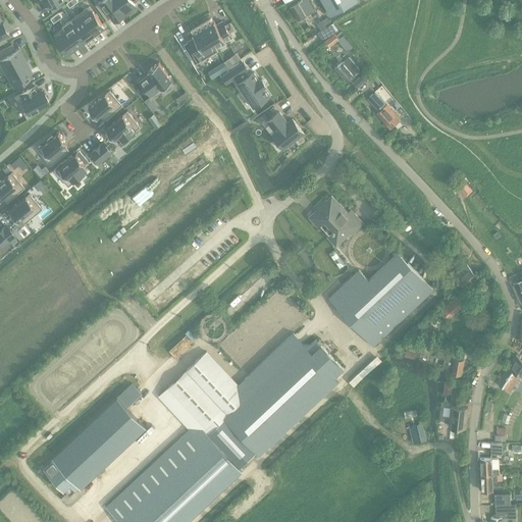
[(64,0),(40,0),(43,5),(46,3),(49,8),(64,0)]
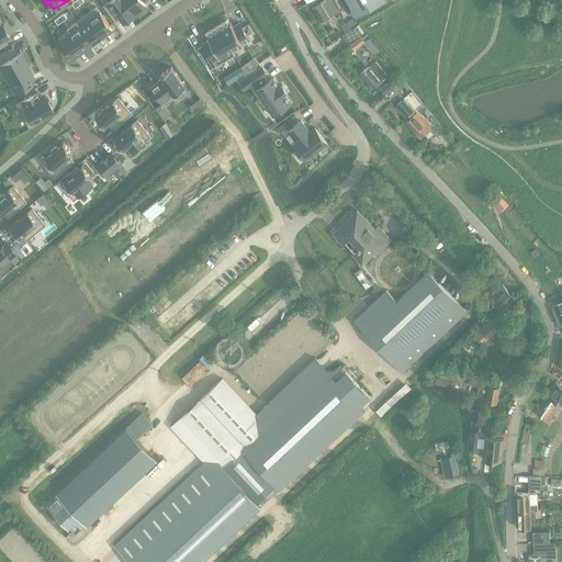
[(111,0),(103,6),(115,21),(121,18),(124,21),(135,12),(125,0),(111,0)]
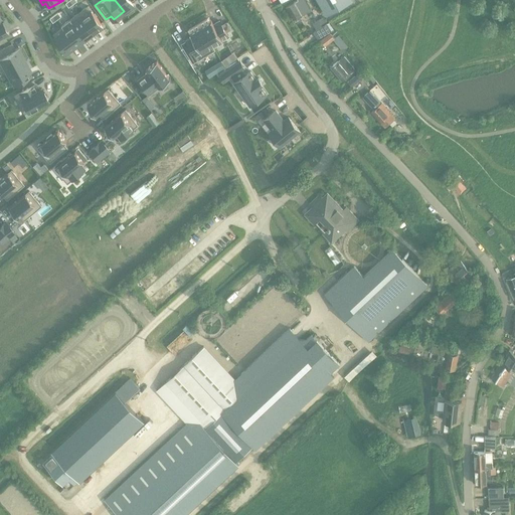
[(115,0),(124,11),(134,4),(132,1),(132,0),(115,0)]
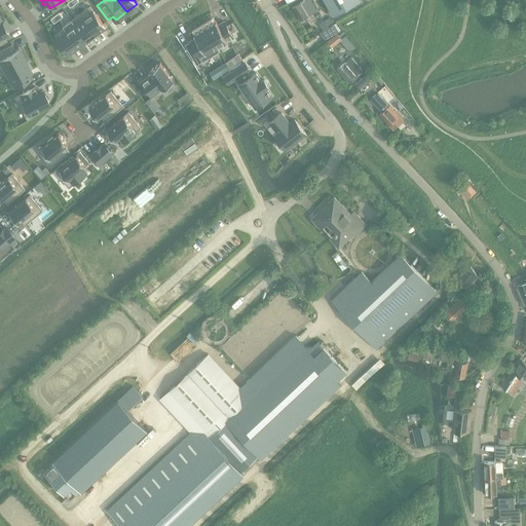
[(310,0),(303,0),(304,0),(292,7),(300,22),(316,11),(310,0)]
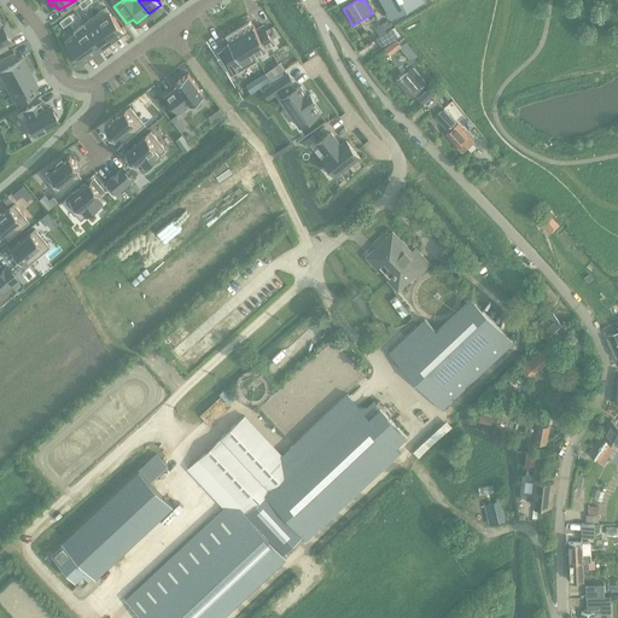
[(382,0),(391,17),(421,0),(382,0)]
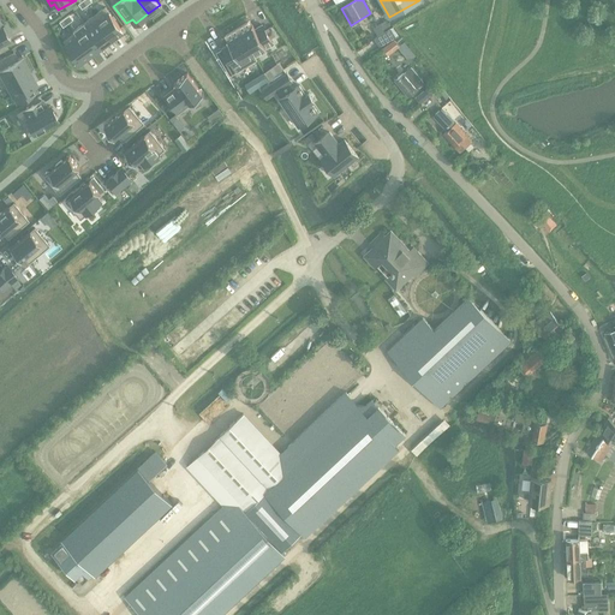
[(95,16),(112,40),(123,31),(106,7),(95,16)]
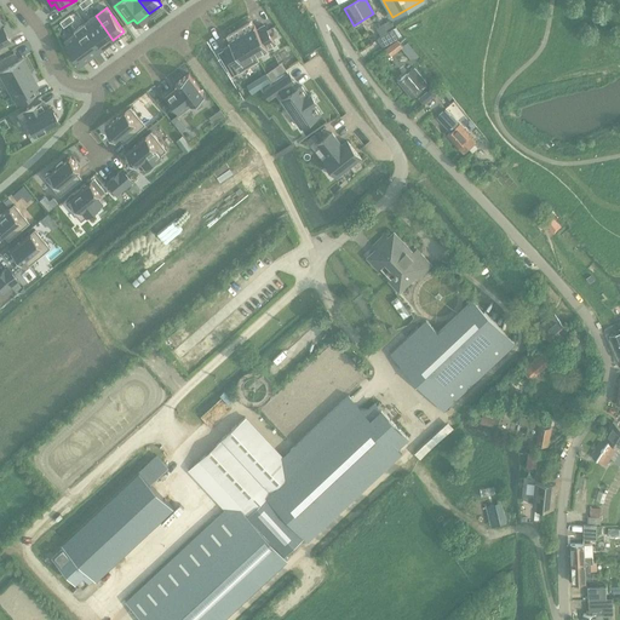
[(113,40),(96,16),(85,23),(103,47),(113,40)]
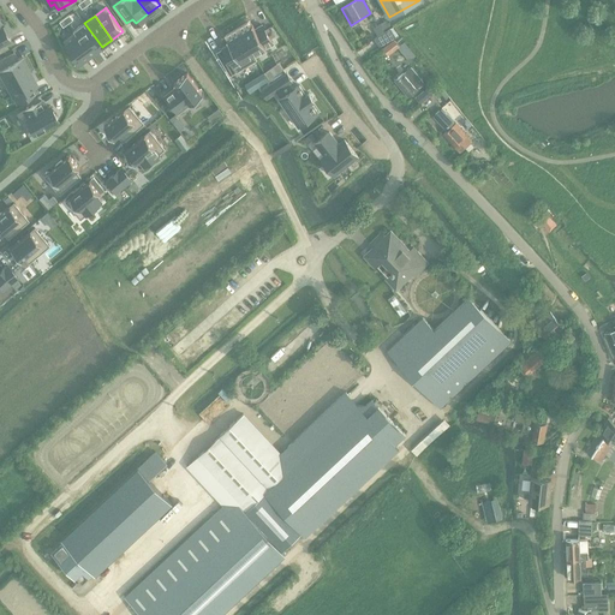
[(390,29),(387,21),(374,28),(378,36),(375,40),(380,47),(395,37),(390,29)]
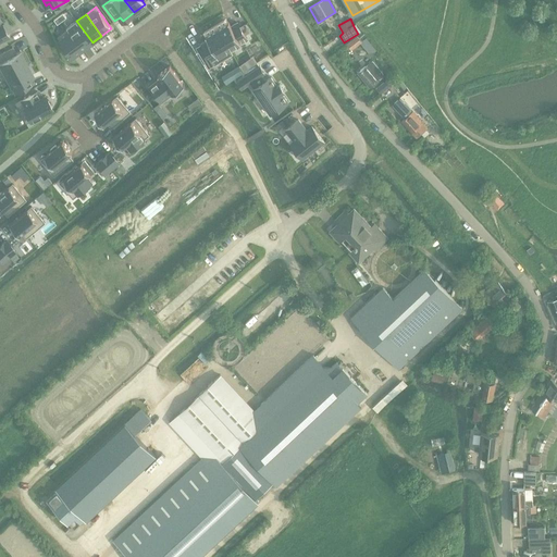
[(66,28),(83,49),(93,42),(76,21),(66,28)]
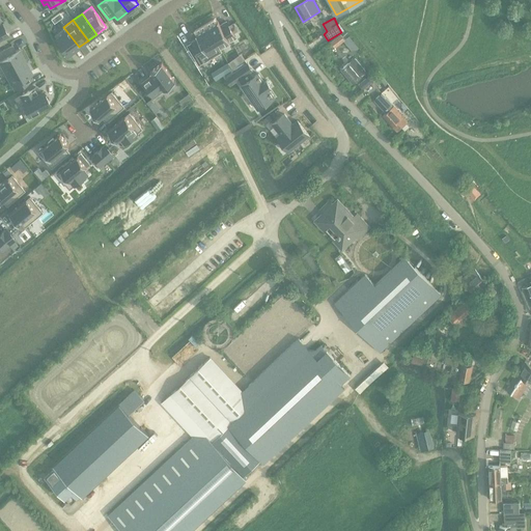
[(219,21),(207,28),(219,48),(236,37),(226,21),(221,25),(219,21)]
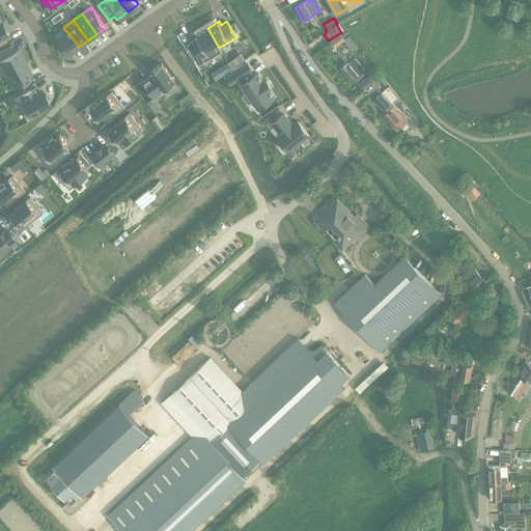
[(63,27),(64,29),(56,35),(59,39),(57,40),(61,46),(62,45),(70,54),(79,47),(63,27)]
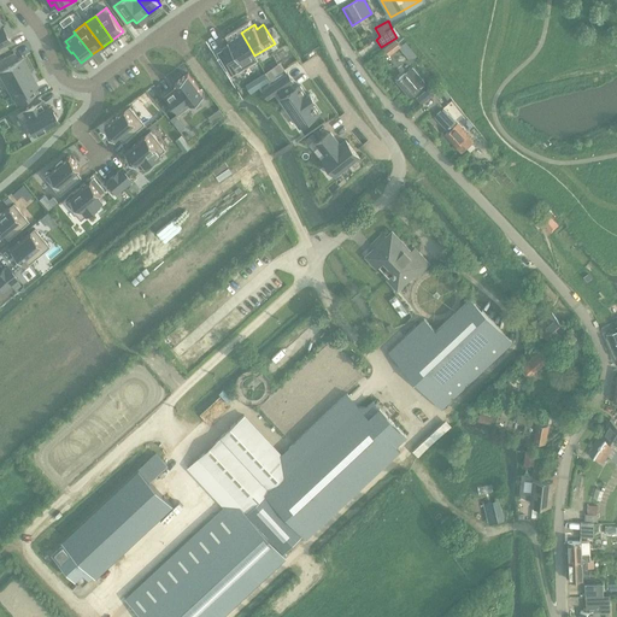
[(230,45),(224,48),(238,72),(258,60),(254,56),(241,33),(228,40),(230,45)]
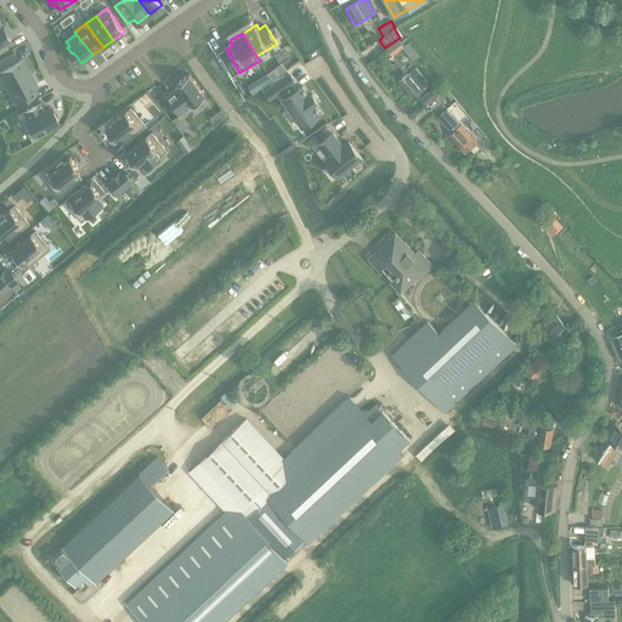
[(396,44),(388,50),(394,57),(401,51),(396,44)]
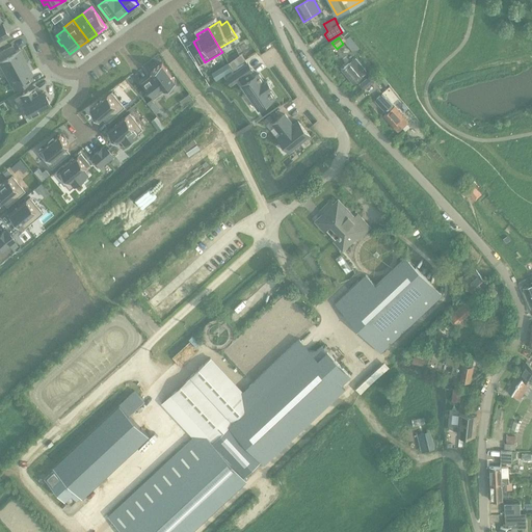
[(25,61),(19,50),(16,52),(12,46),(0,52),(0,73),(1,75),(5,72),(25,61)]
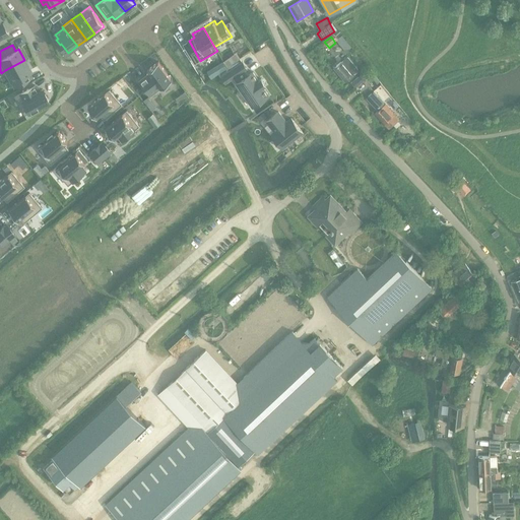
[(341,62),(334,68),(345,83),(353,76),(354,75),(353,74),(358,70),(347,58),(341,62)]
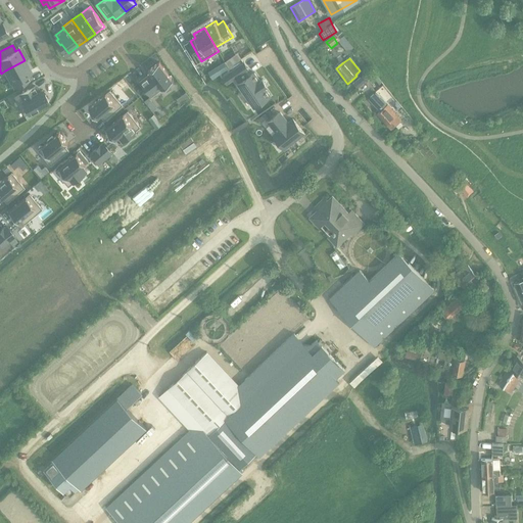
[(25,60),(5,70),(14,88),(31,79),(28,73),(31,70),(25,60)]
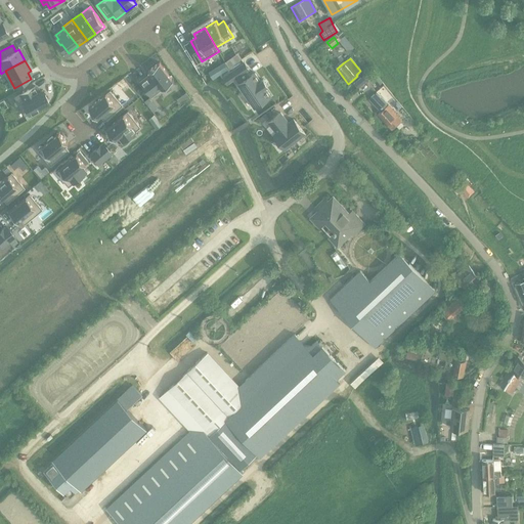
[(151,74),(141,81),(153,96),(173,80),(160,62),(148,71),(151,74)]
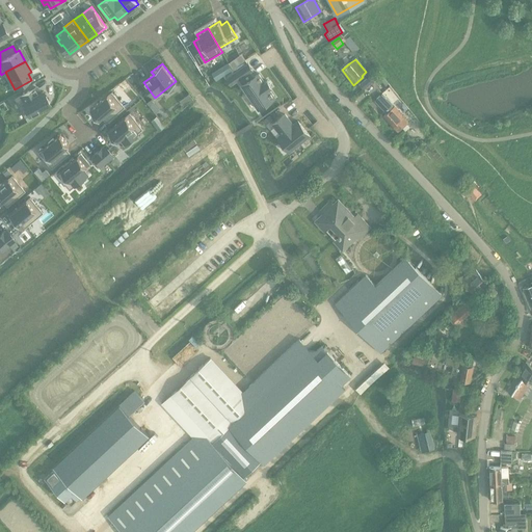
[(228,63),(222,67),(227,73),(232,70),(228,63)]
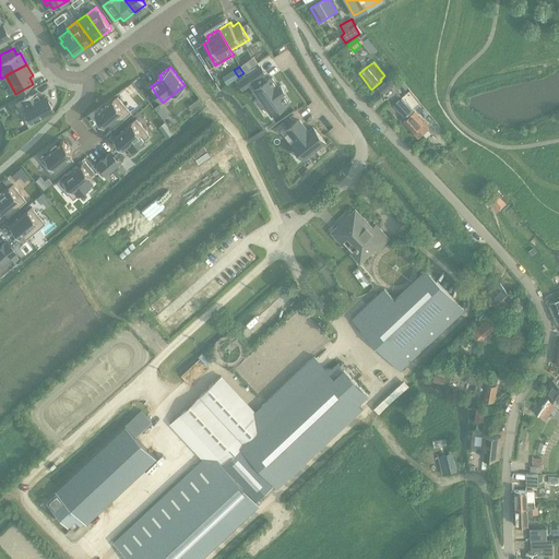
[(261,67),(246,76),(250,84),(251,84),(263,75),(265,73),(261,67)]
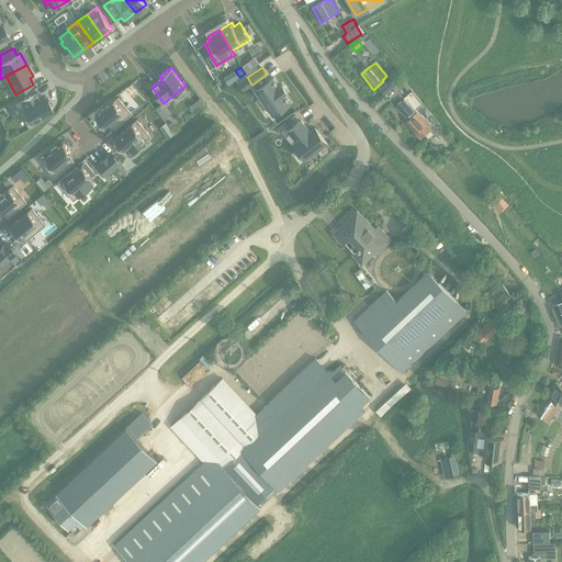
[(265,76),(253,85),(256,89),(255,90),(272,115),(291,102),(284,93),(288,92),(282,85),(279,87),(273,77),(269,80),(265,76)]
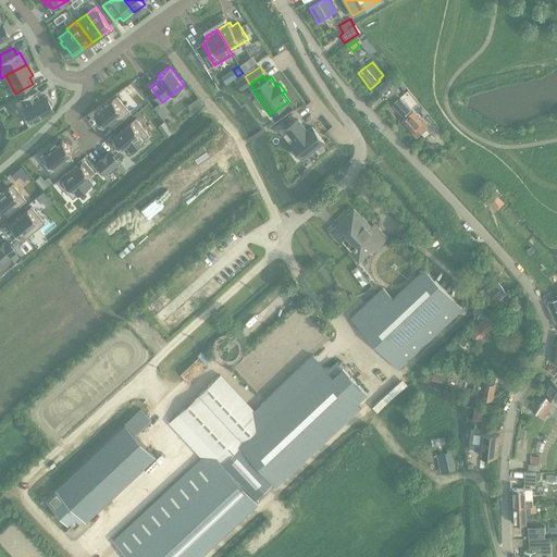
[(400,79),(395,84),(401,91),(407,87),(400,79)]
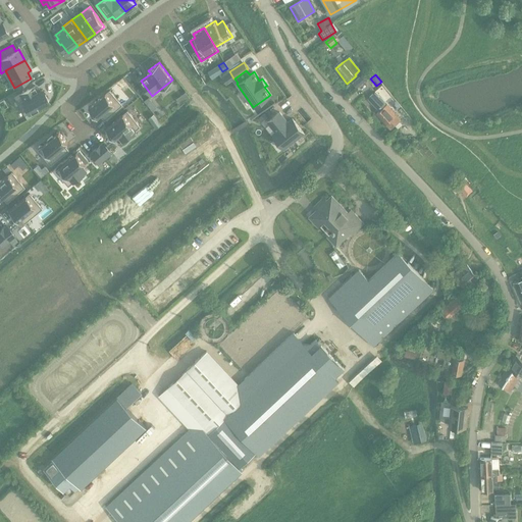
[(357,89),(366,82),(361,76),(353,84),(357,89)]
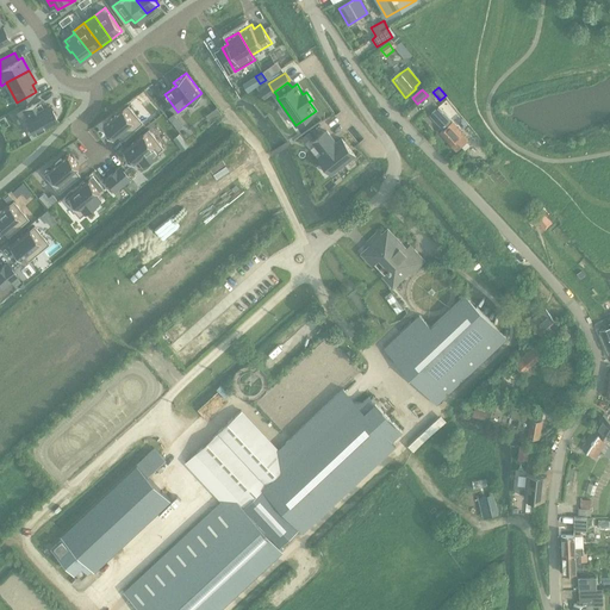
[(45,107),(41,100),(17,113),(29,134),(56,118),(49,105),(45,107)]
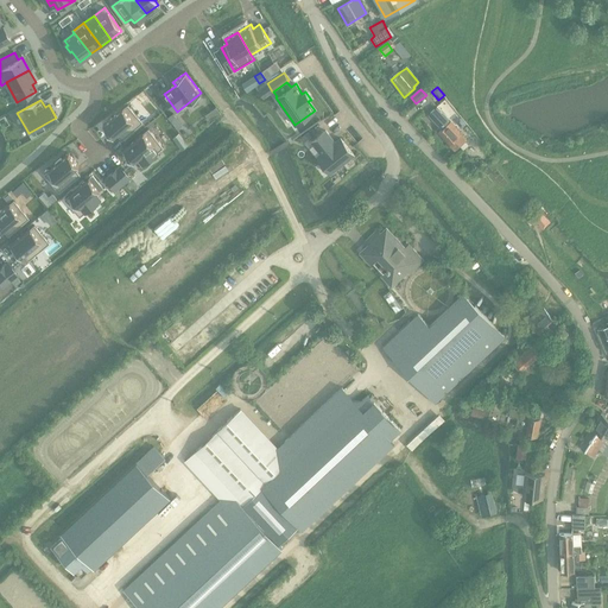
[(128,105),(103,125),(113,137),(118,134),(122,140),(143,122),(128,105)]
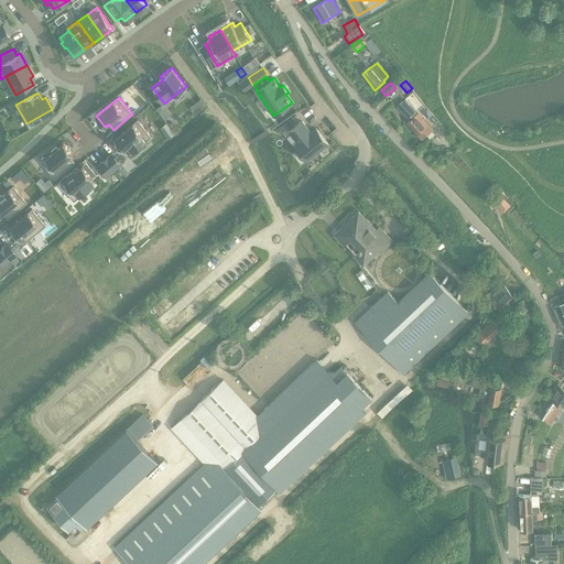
[(416,111),(405,99),(398,107),(409,119),(416,111)]
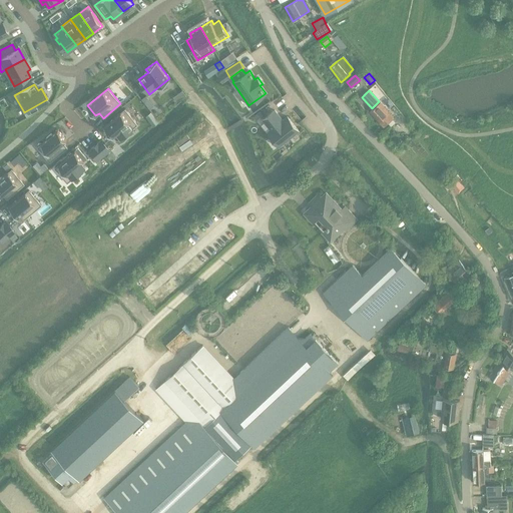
[(146,96),(141,99),(145,104),(149,100),(146,96)]
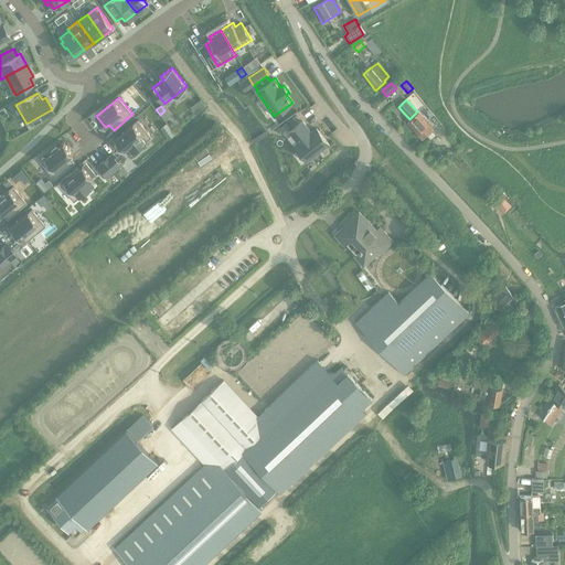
[(418,114),(407,125),(423,140),(434,130),(418,114)]
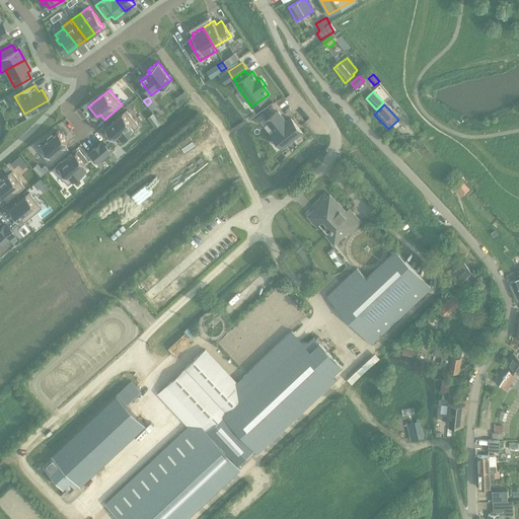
[(127,110),(105,128),(115,138),(118,136),(122,141),(139,126),(127,110)]
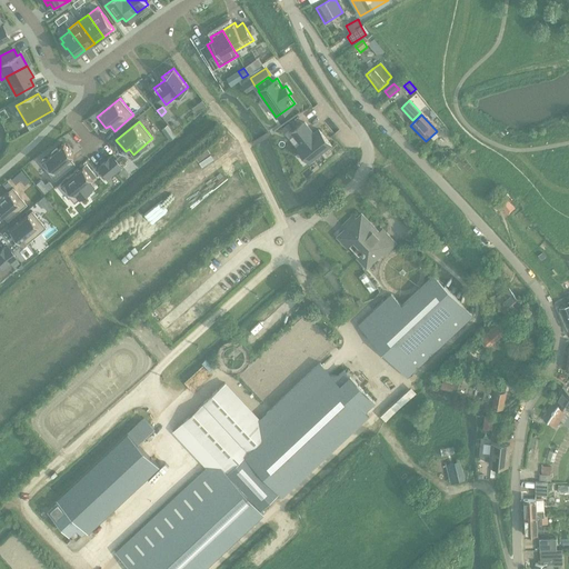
[(289,122),(282,128),(287,133),(293,128),(289,122)]
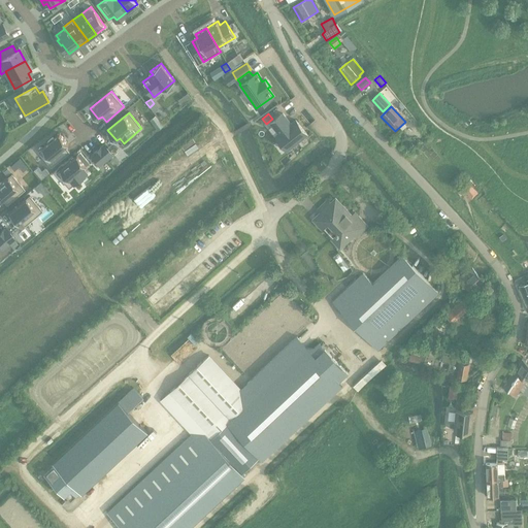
[(283,113),(270,123),(278,133),(275,136),(288,151),(307,134),(296,120),(291,124),(283,113)]
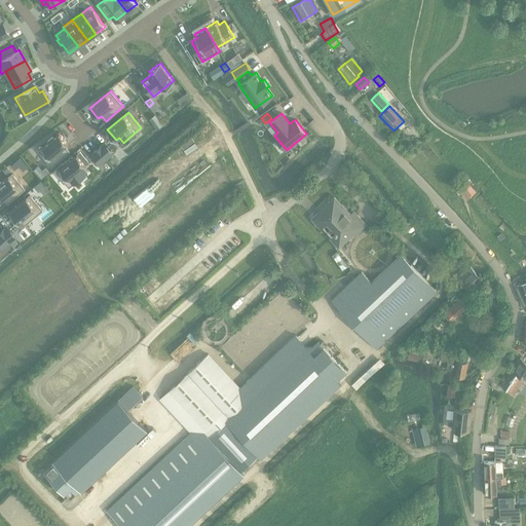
[(48,143),(38,151),(51,166),(70,151),(65,146),(68,143),(60,133),(53,138),(52,137),(47,142),(48,143)]
